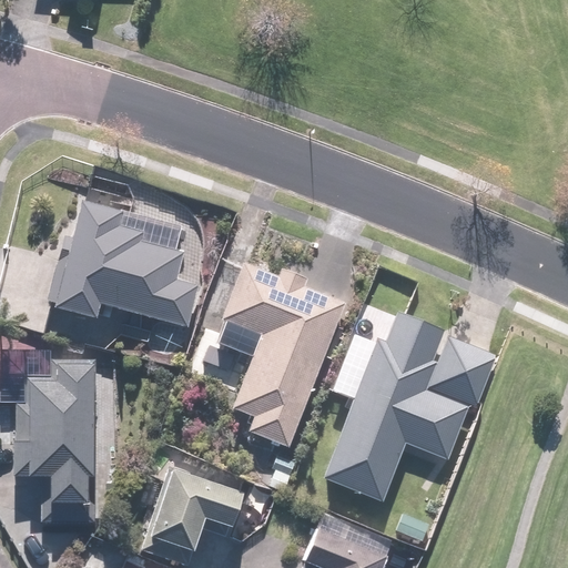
[(176,281),(189,235),(83,204),(54,303),(95,315),(100,300),(189,325),(200,287),(176,281)]
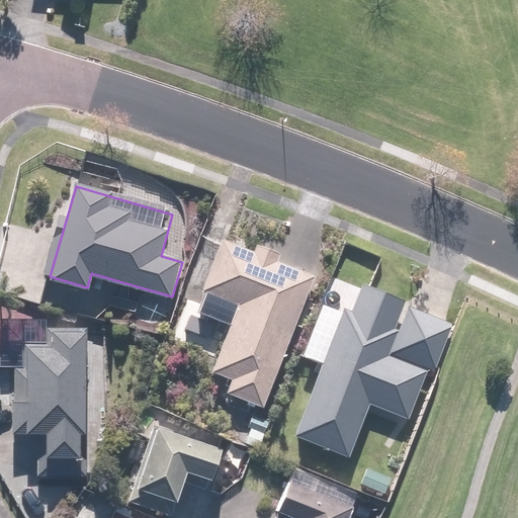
[(314,276),(222,241),(202,289),(206,291),(194,321),(227,334),(212,371),(231,378),(226,392),(263,407),(314,276)]
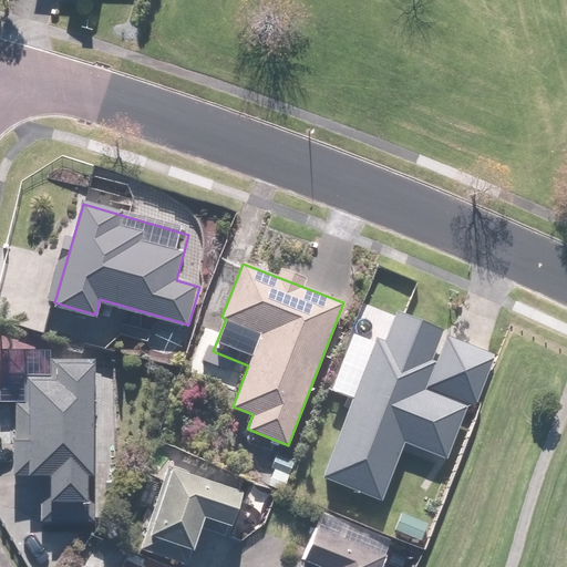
[(442,328),(391,308),(323,475),(382,498),(404,442),(445,459),(467,404),(476,409),(497,357),(440,333),(442,328)]
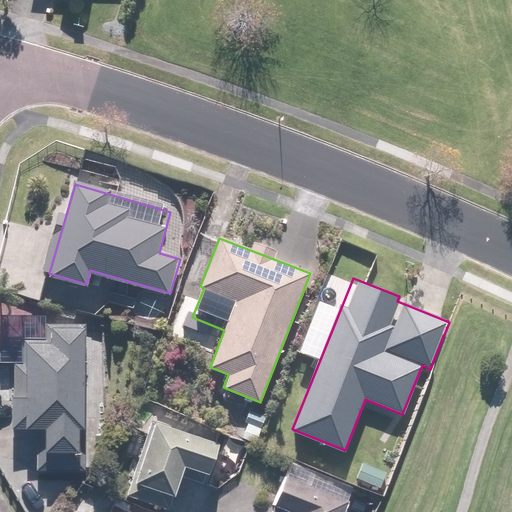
[(84,324),(23,322),(22,363),(15,362),(13,427),(46,427),(46,439),(38,439),(37,471),(81,472),(84,324)]
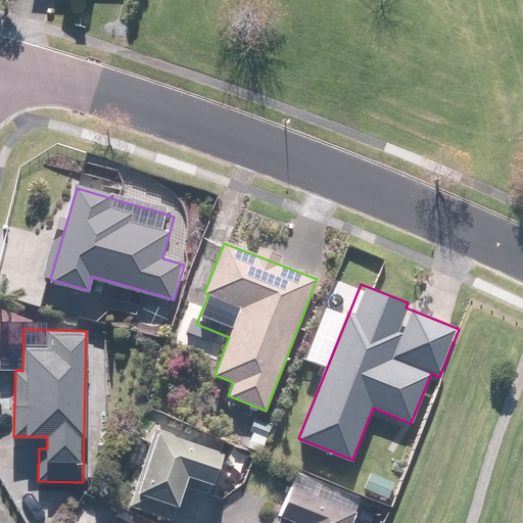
[(133,507),(172,521),(188,477),(214,486),(226,452),(161,428),(133,507)]
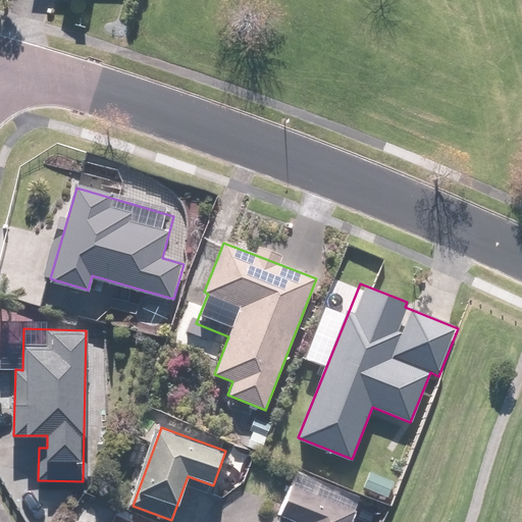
[(290,484),(274,521),(353,521),(357,513),(290,484)]
